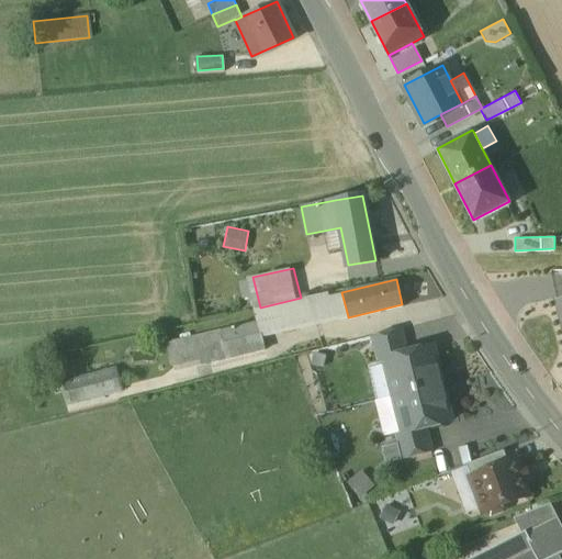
[(328,292),(301,298),(260,308),(255,309),(256,312),(235,319),(237,327),(238,335),(265,331),(333,317),(334,320),(348,316),(341,292),(328,295),(328,292)]
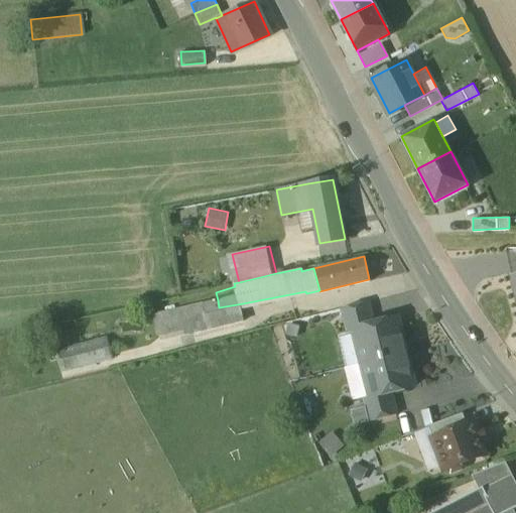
[(247,322),(243,303),(219,307),(218,300),(153,313),(158,340),(247,322)]
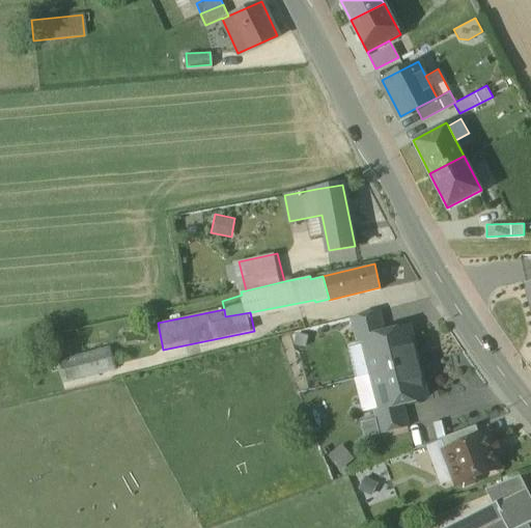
[(352,315),(358,341),(364,339),(364,338),(384,333),(378,309),(352,315)]
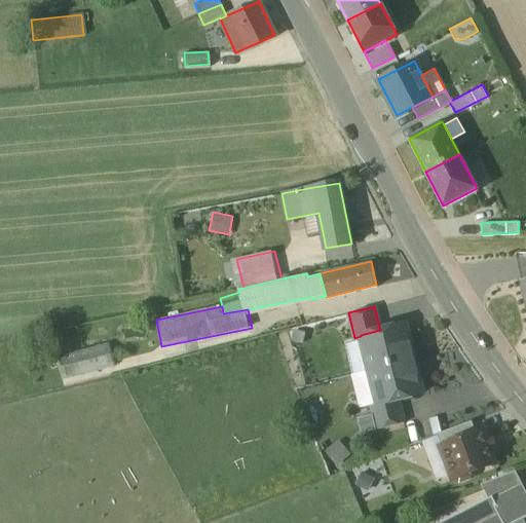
[(361,336),(369,369),(410,359),(407,344),(410,343),(405,324),(380,330),(361,335),(361,336)]
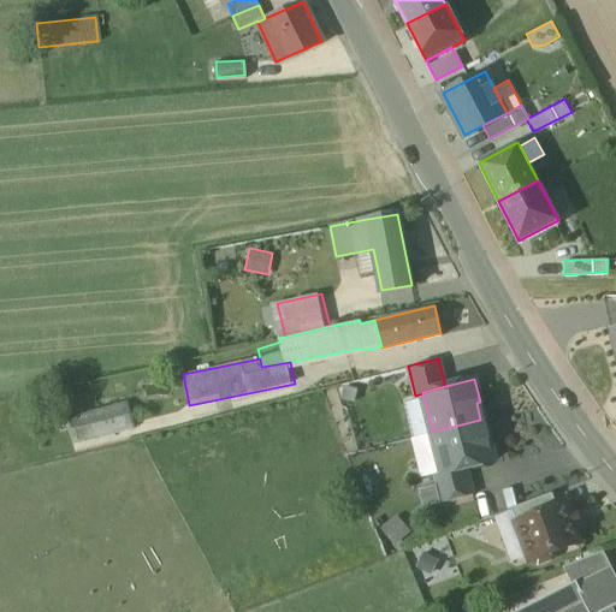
[(354,405),(357,387),(343,384),(341,396),(344,404),(354,405)]
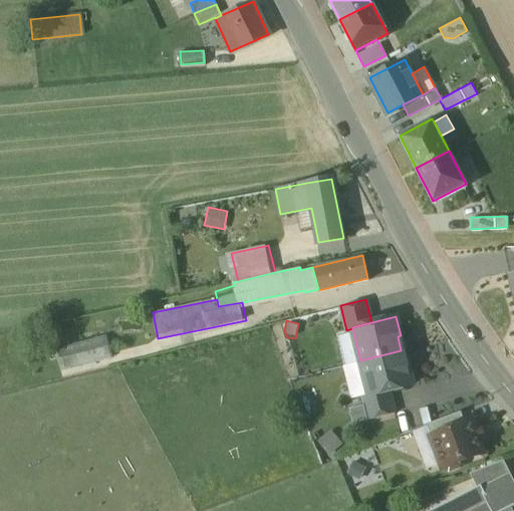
[(352,328),(346,330),(336,333),(344,364),(360,360),(352,328)]
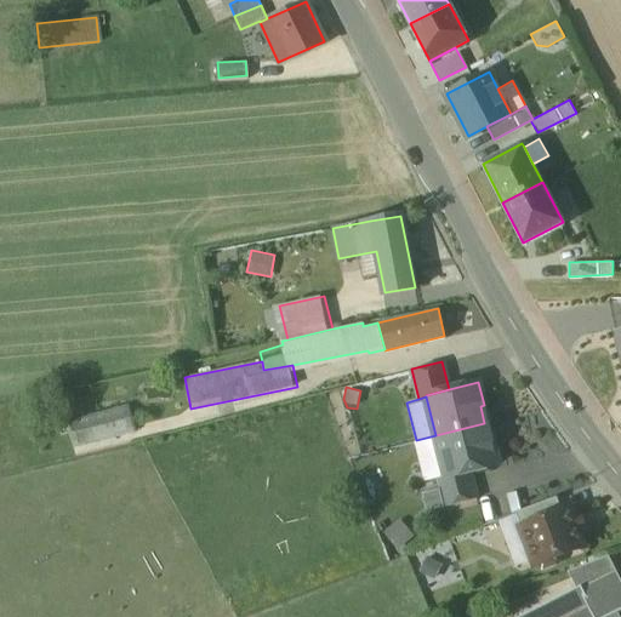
[(132,403),(109,409),(115,434),(138,428),(132,403)]
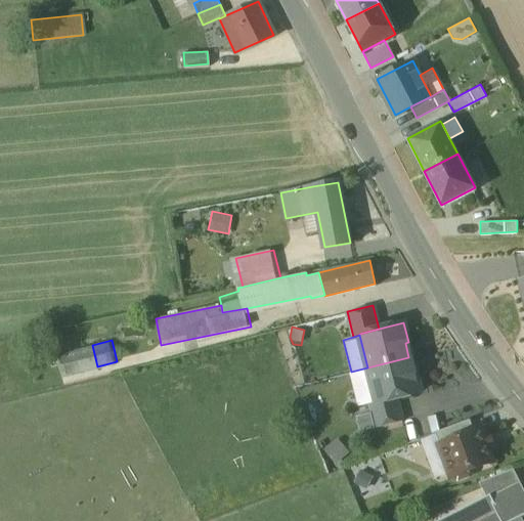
[(61,376),(97,366),(92,345),(56,354),(61,376)]
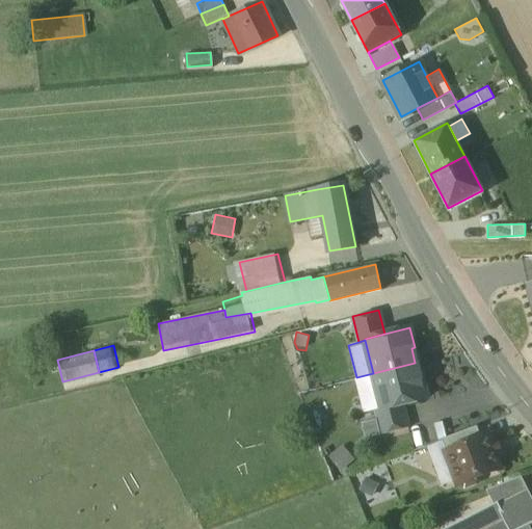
[(419,376),(415,363),(373,373),(381,406),(382,407),(402,402),(426,396),(422,375),(419,376)]
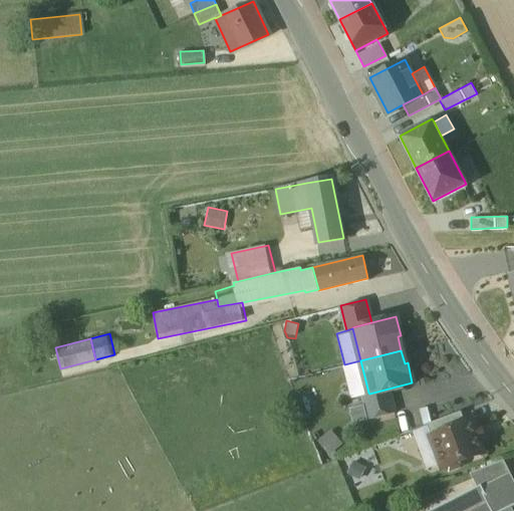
[(360,360),(344,364),(342,364),(350,398),(362,394),(368,393),(360,360)]
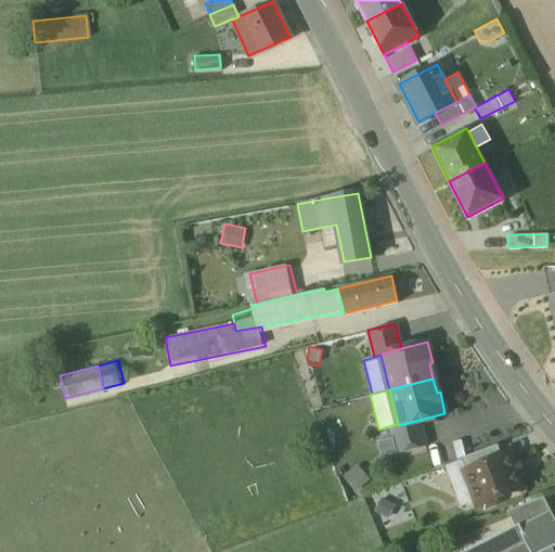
[(391,425),(398,451),(426,445),(420,420),(399,425),(398,424),(391,425)]
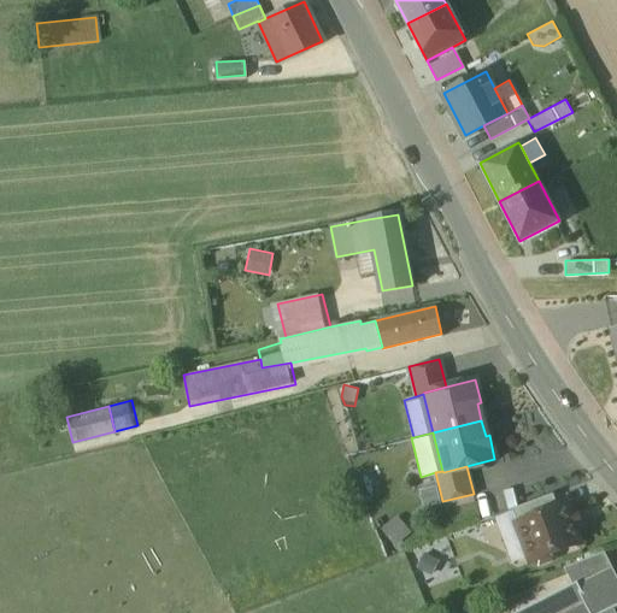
[(419,489),(423,507),(441,502),(436,484),(419,489)]
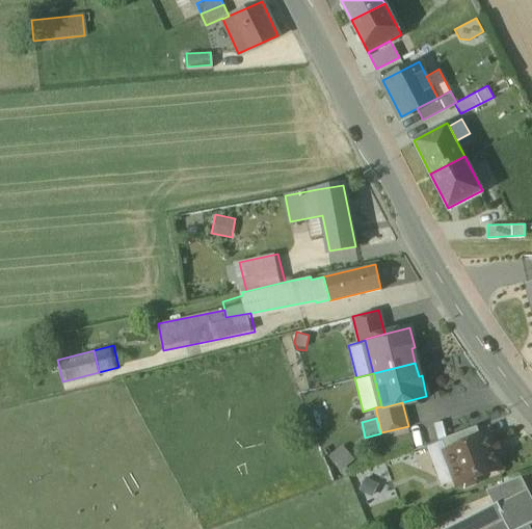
[(442,439),(447,451),(482,438),(477,424),(442,438),(442,439)]
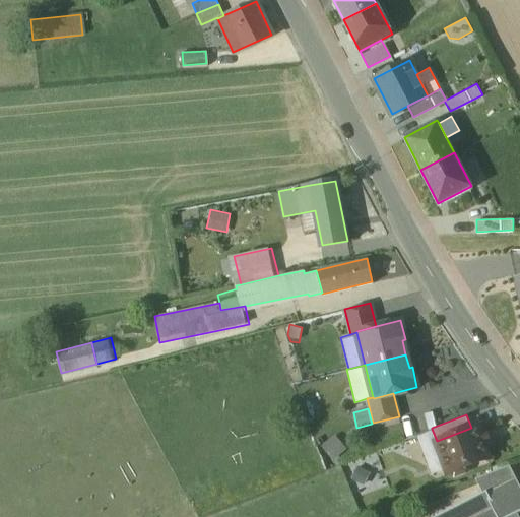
[(452,473),(454,474),(464,470),(466,467),(465,465),(488,456),(482,441),(479,434),(476,426),(471,428),(437,441),(447,467),(448,471),(451,470),(452,473)]
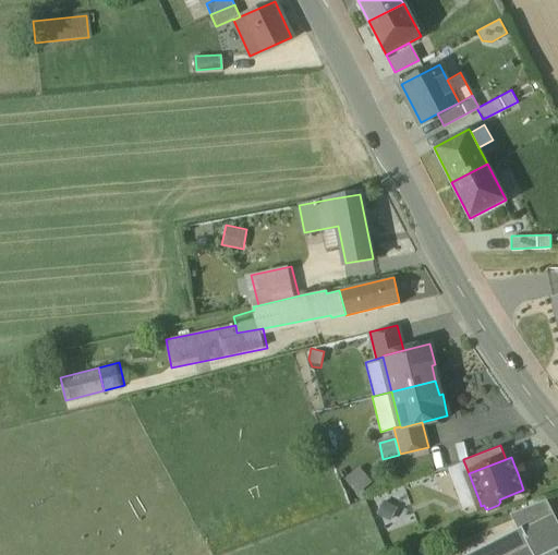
[(464,507),(480,502),(469,473),(463,460),(449,467),(464,507)]
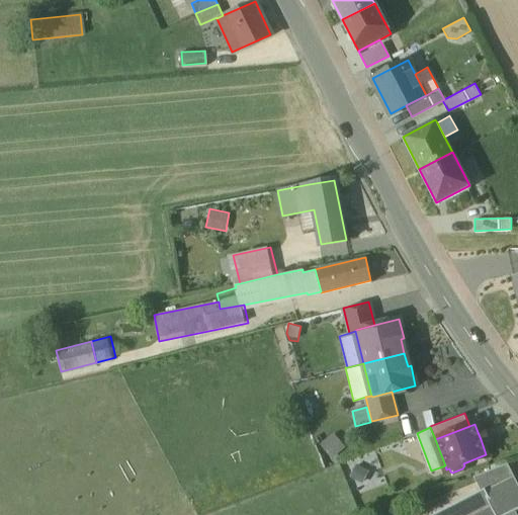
[(478,432),(481,439),(486,437),(483,430),(478,432)]
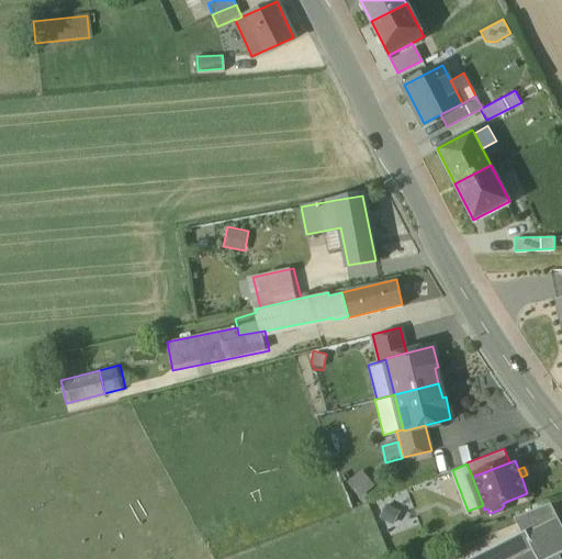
[(362,469),(347,482),(360,496),(374,484),(362,469)]
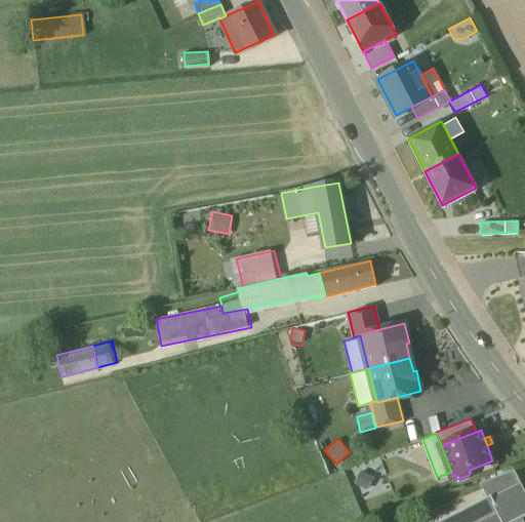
[(360,469),(354,482),(368,489),(374,476),(360,469)]
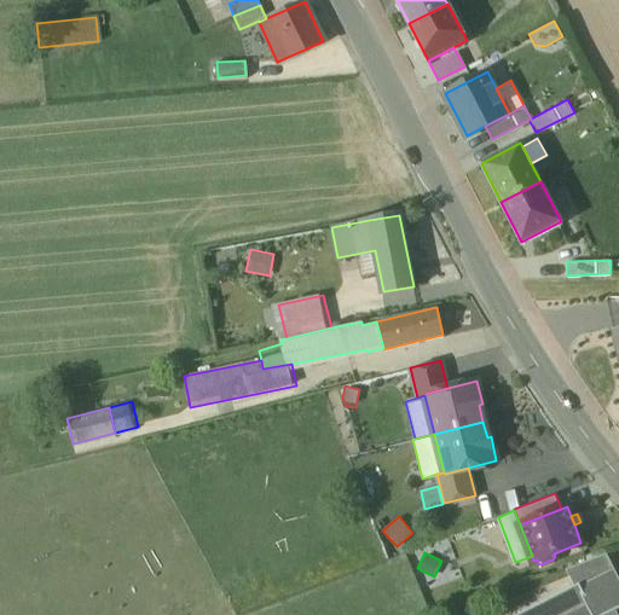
[(574,584),(574,585),(613,566),(606,552),(566,567),(574,584)]
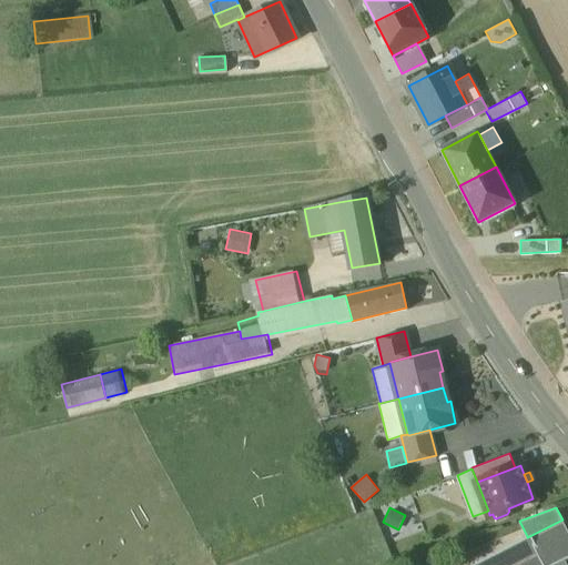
[(560,564),(559,562),(567,557),(567,530),(563,520),(527,537),(527,536),(472,564),(470,564),(560,564)]
